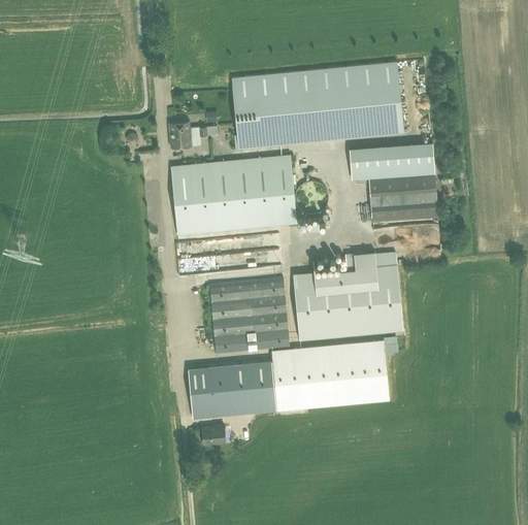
[(395,64),(231,79),(238,150),(401,134),(395,64)]
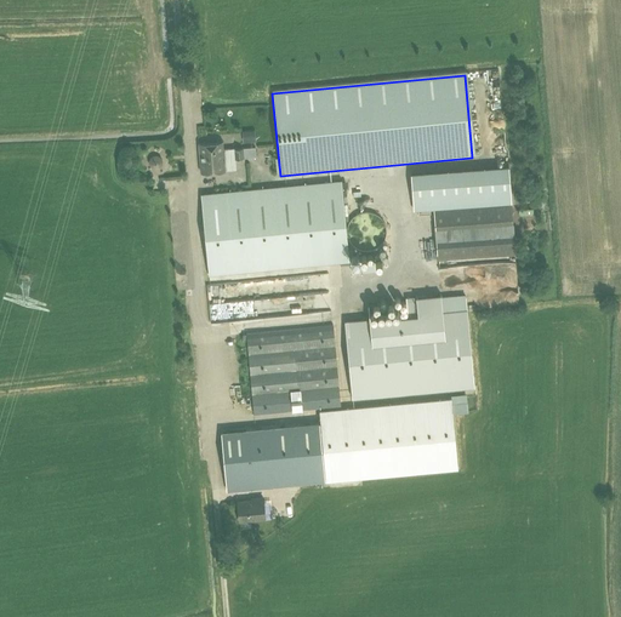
[(255,133),(243,135),(243,144),(256,144),(255,133)]
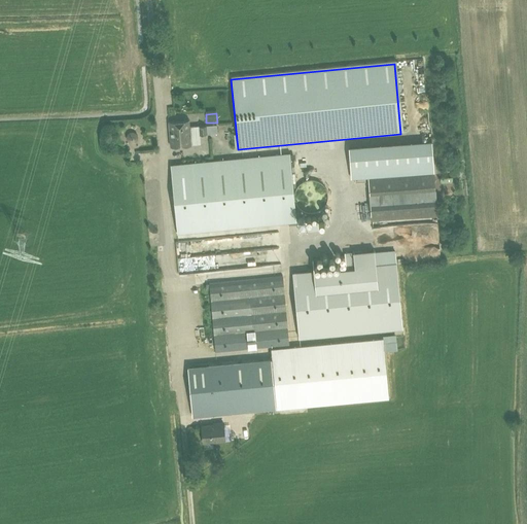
[(190,147),(188,123),(168,125),(170,149),(190,147)]
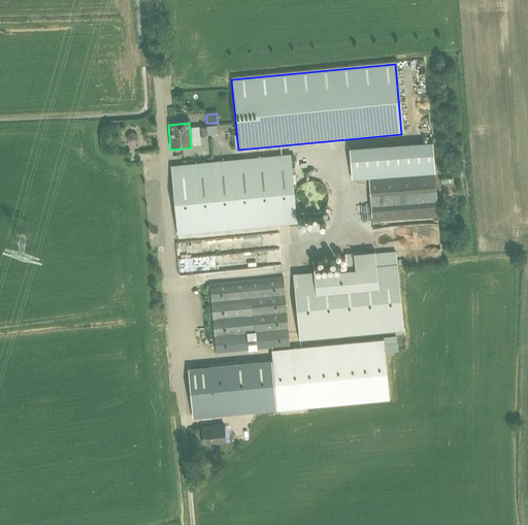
[(199,129),(200,138),(208,137),(208,129),(199,129)]
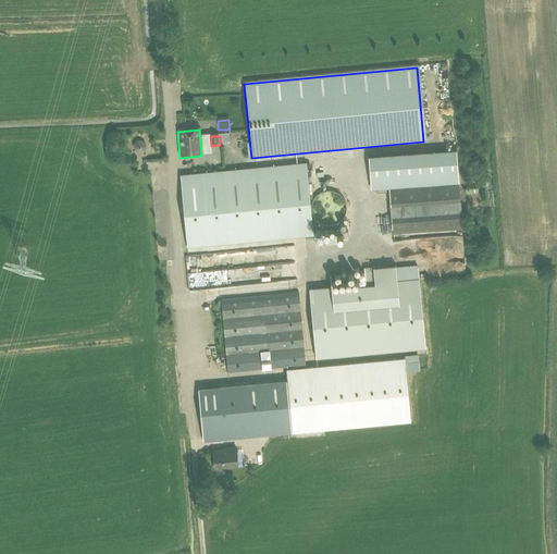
[(371,191),(388,189),(458,185),(456,151),(369,158),(371,191)]
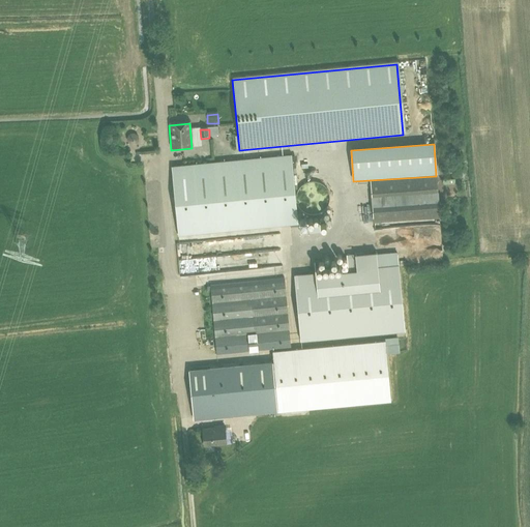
[(291,155),(172,167),(176,236),(298,225),(291,155)]
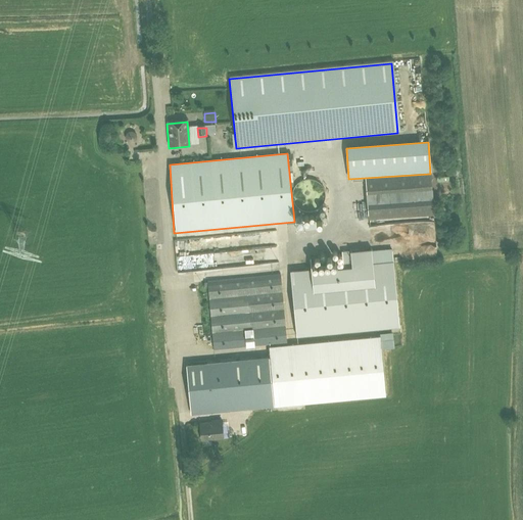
[(430,174),(365,178),(366,197),(432,193),(430,174)]
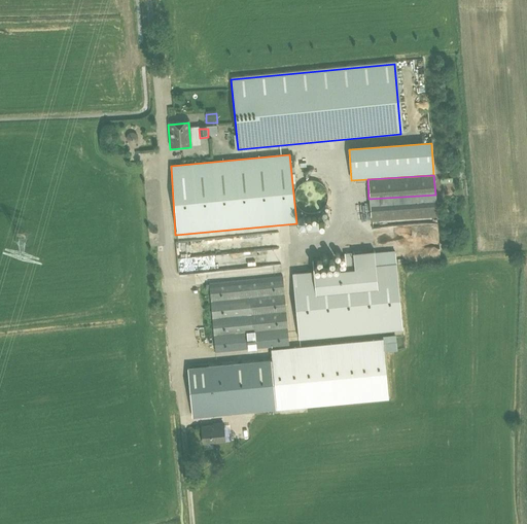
[(435,200),(370,204),(371,223),(437,219),(435,200)]
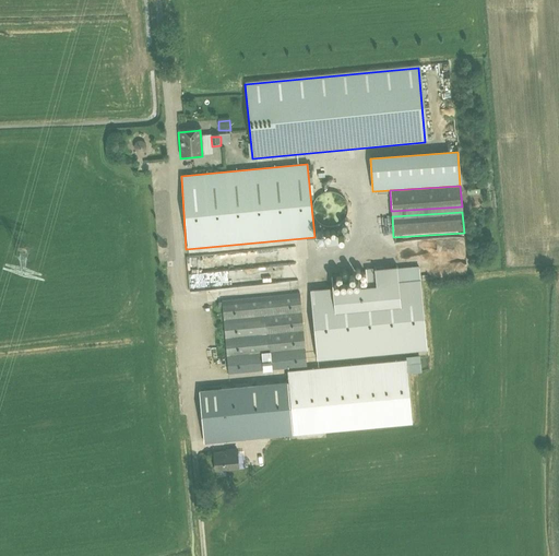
[(427,352),(419,270),(397,272),(396,268),(366,271),(367,286),(310,292),(317,362),(427,352)]
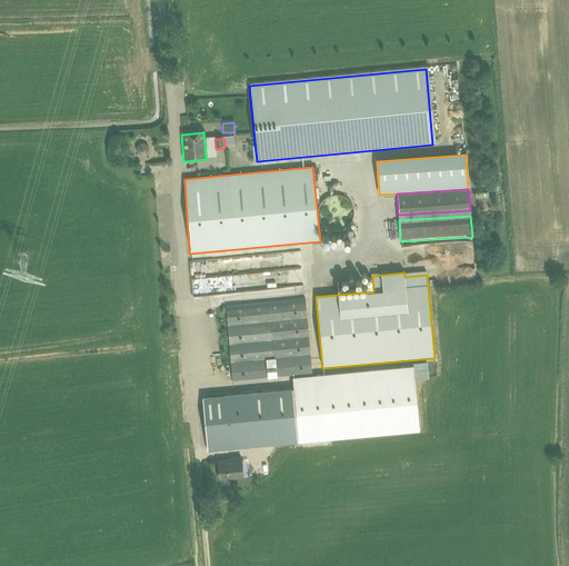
[(292,377),(312,376),(310,356),(306,300),(226,308),(231,364),(232,383),(292,377)]
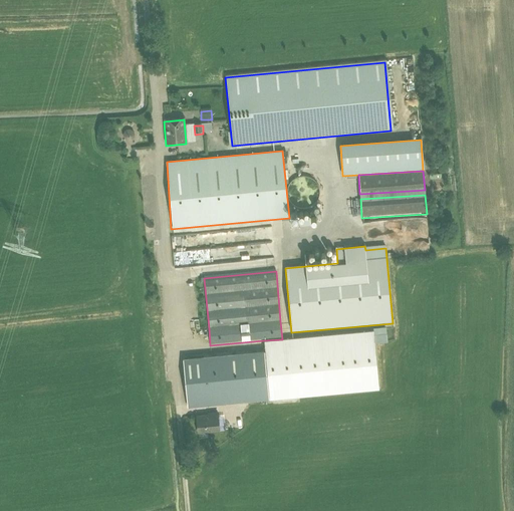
[(374,332),(264,342),(270,401),(379,390),(374,332)]
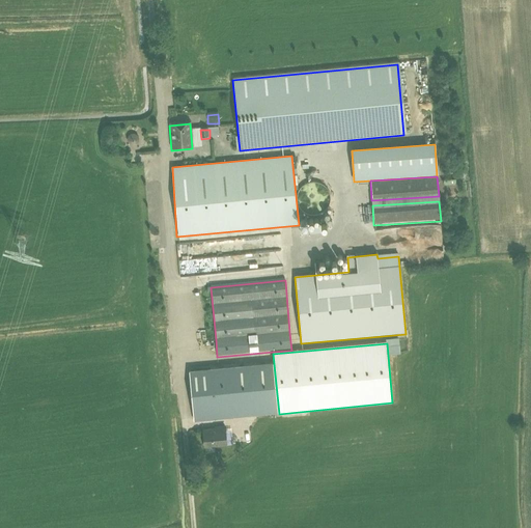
[(194,422),(276,414),(271,365),(189,373),(194,422)]
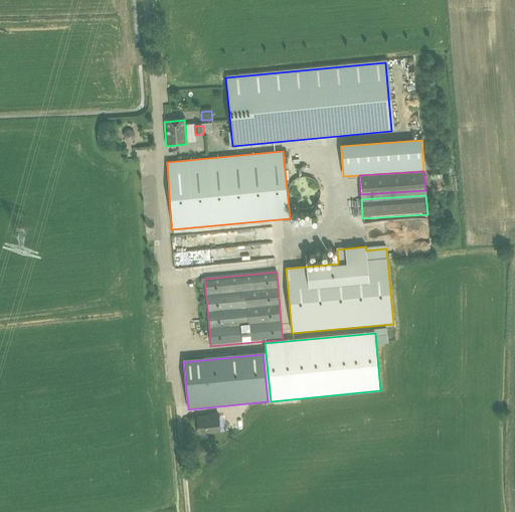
[(209,417),(197,418),(198,435),(219,434),(217,415),(208,416),(209,417)]
